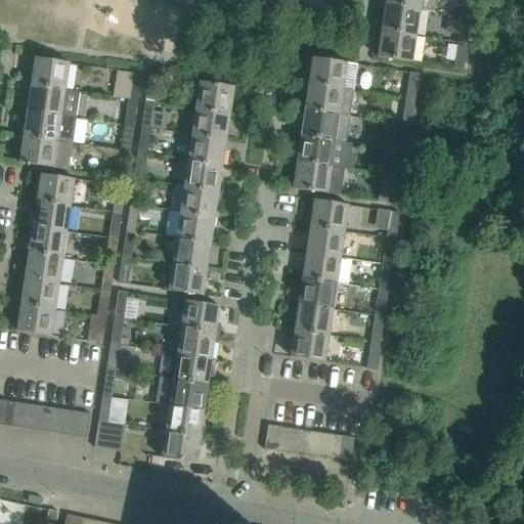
[(420,11),(421,0),(386,0),(386,6),(420,11)]
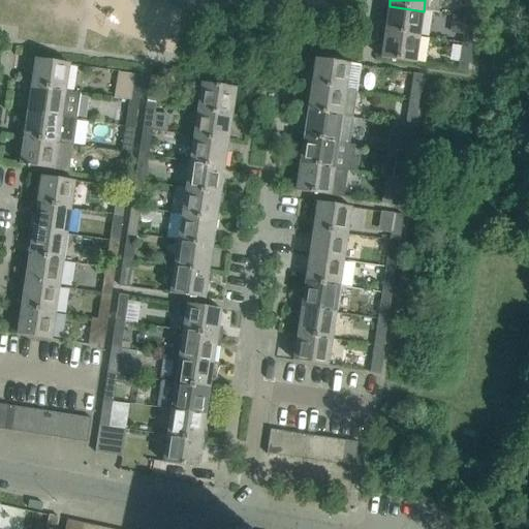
[(467,0),(466,9),(476,11),(477,0),(467,0)]
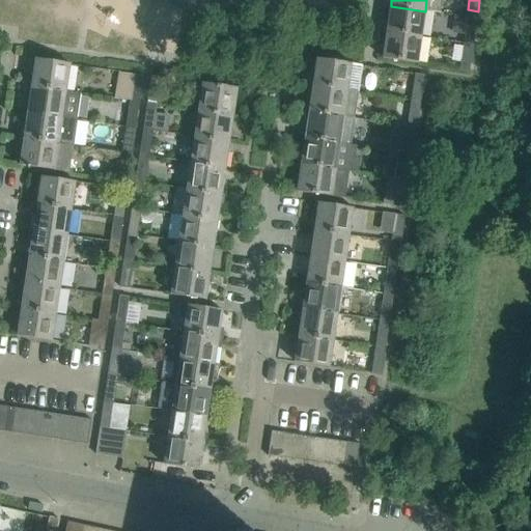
[(421,37),(425,11),(391,6),(387,32),(421,37)]
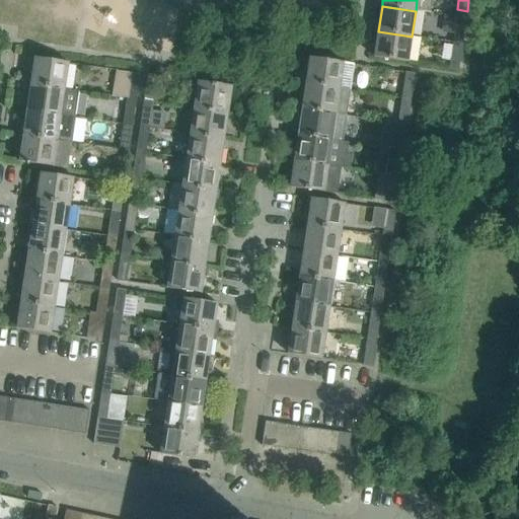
[(456,17),(454,35),(463,36),(466,18),(456,17)]
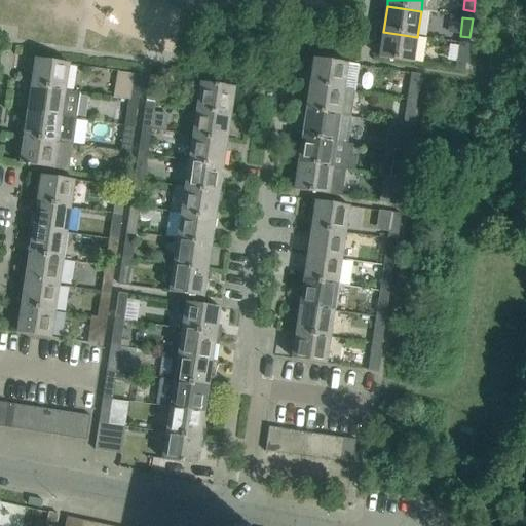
[(413,64),(417,37),(383,32),(379,59),(413,64)]
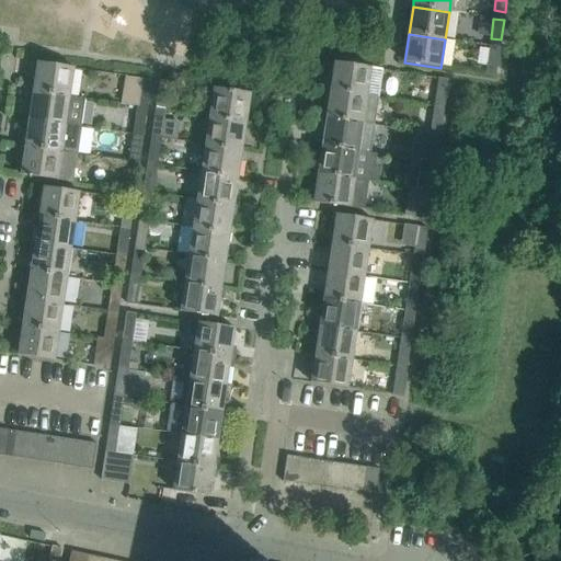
[(490,46),(487,66),(496,67),(500,47),(490,46)]
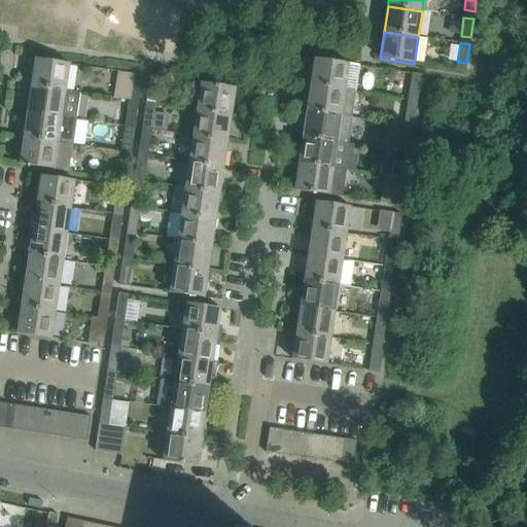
[(311,85),(355,92),(358,65),(315,59),(311,85)]
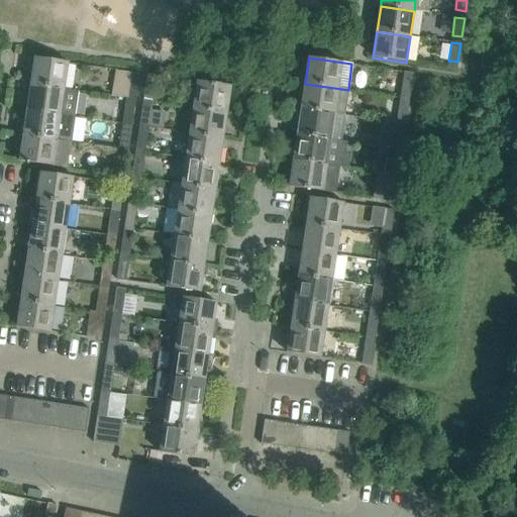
[(66,90),(70,64),(35,59),(31,85),(66,90)]
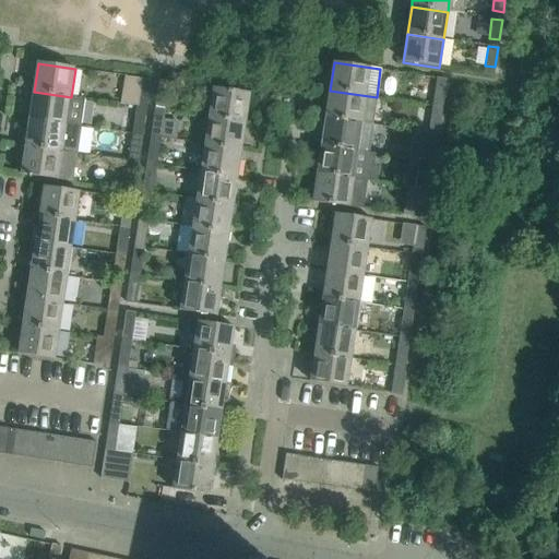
[(437,78),(433,97),(444,98),(448,80),(437,78)]
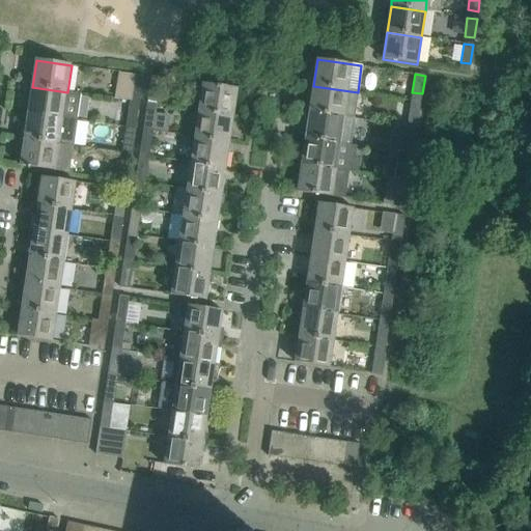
[(135,75),(132,92),(141,94),(144,76),(135,75)]
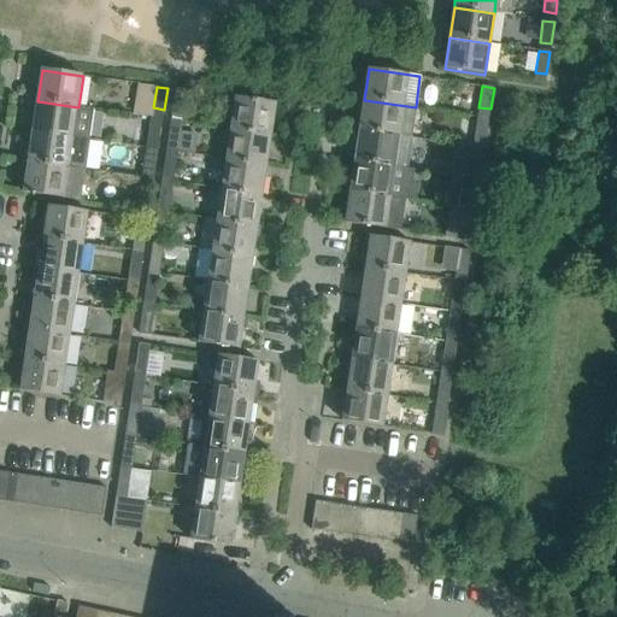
[(271,134),(276,103),(236,97),(231,128),(271,134)]
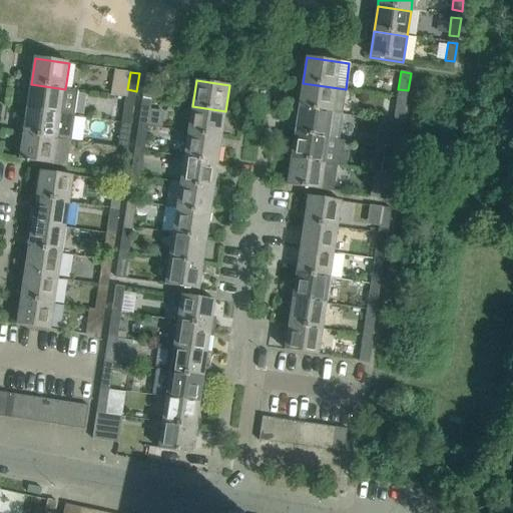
[(145,81),(142,99),(152,101),(154,83),(145,81)]
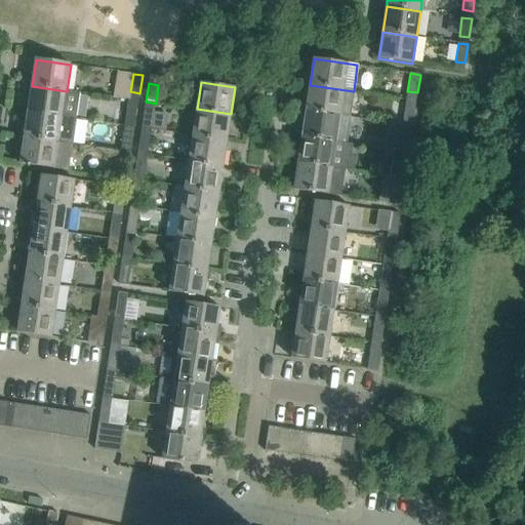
[(350,116),(354,91),(310,85),(306,111),(340,116),(340,115),(350,116)]
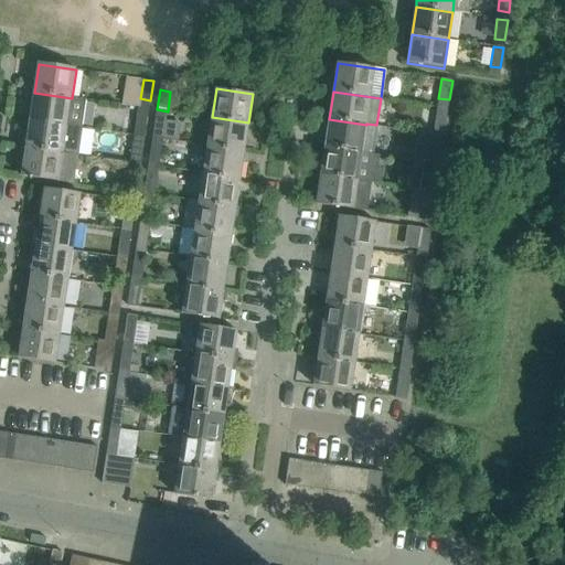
[(67,126),(72,98),(34,93),(30,120),(67,126)]
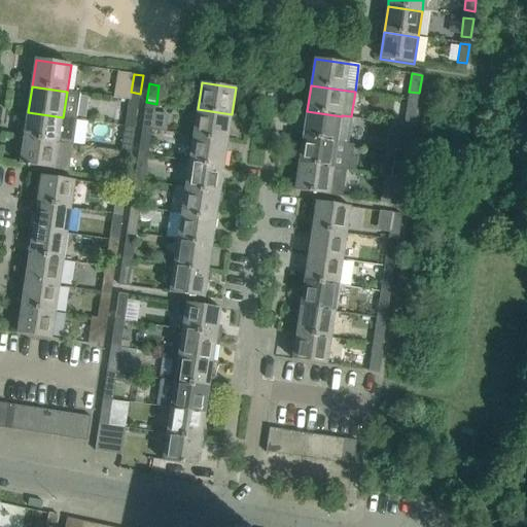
[(408,100),(406,118),(415,119),(418,101),(408,100)]
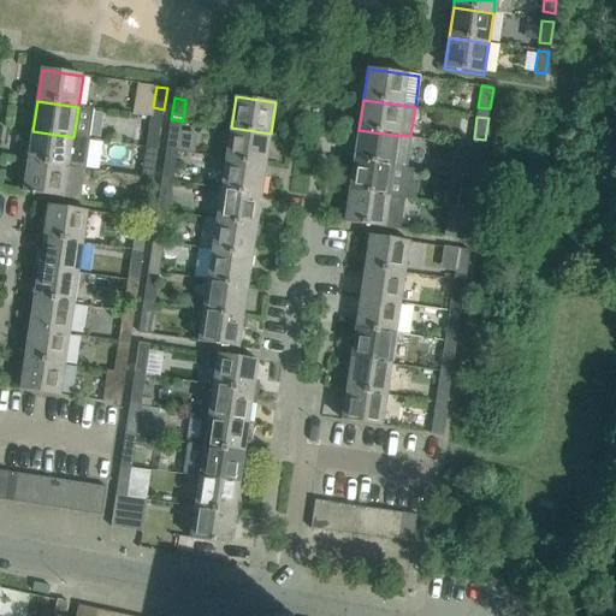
[(150,128),(147,148),(158,150),(161,129),(150,128)]
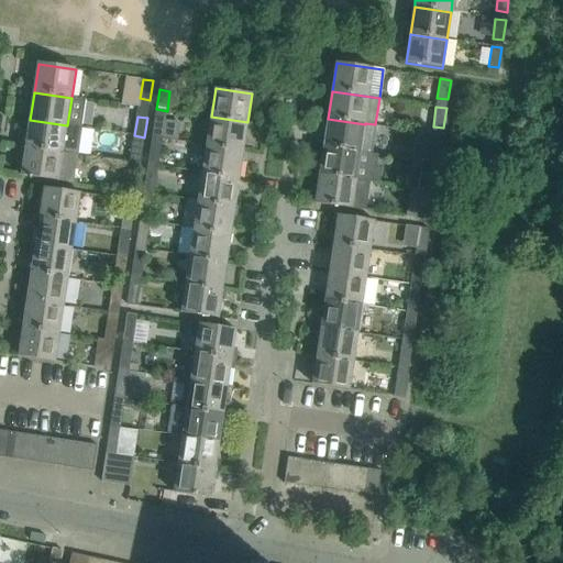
[(243,151),(247,122),(211,117),(207,145),(243,151)]
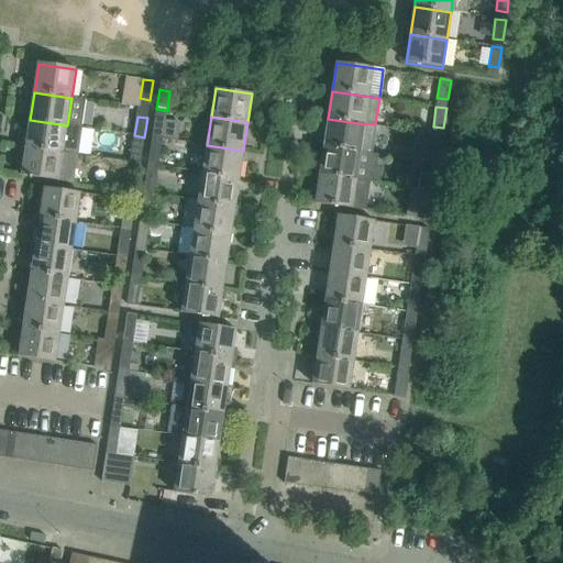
[(155,118),(152,138),(163,139),(165,119),(155,118)]
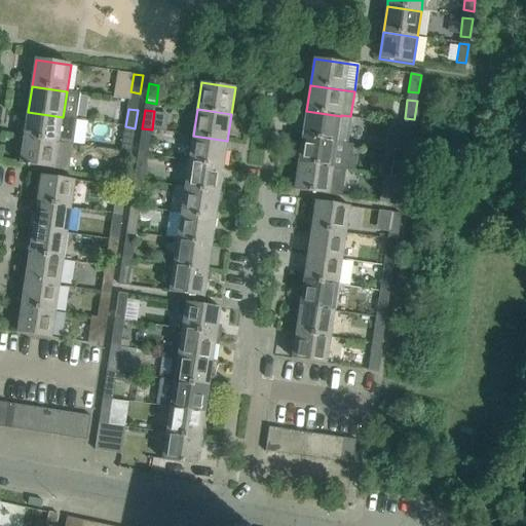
[(341,115),(341,116),(306,111),(302,137),(337,143),(337,141),(346,143),(350,116),(341,115)]
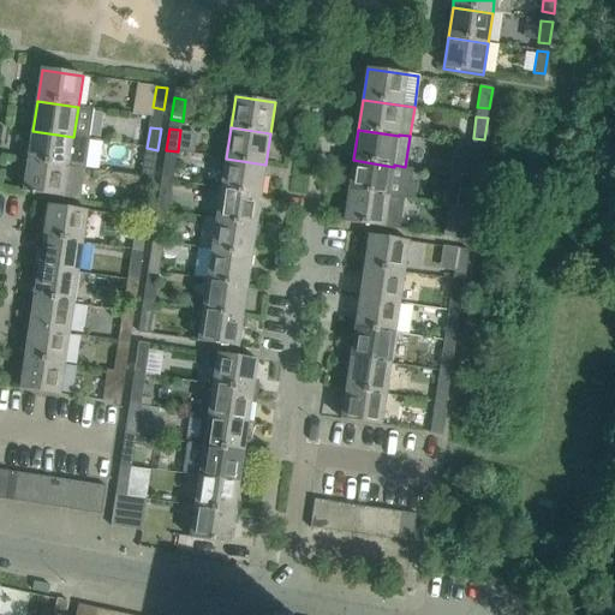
[(69,166),(73,137),(33,131),(29,161),(69,167),(69,166)]
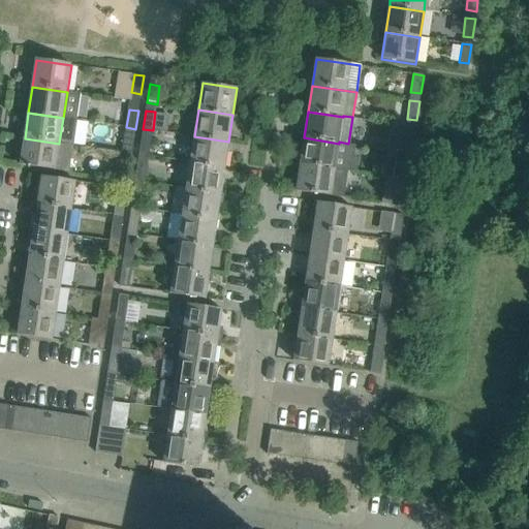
[(405,126),(403,145),(412,147),(415,128),(405,126)]
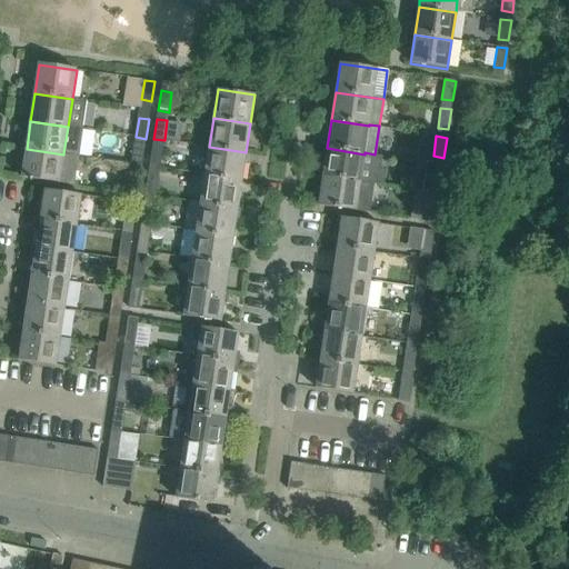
[(136,137),(132,157),(142,158),(146,139),(136,137)]
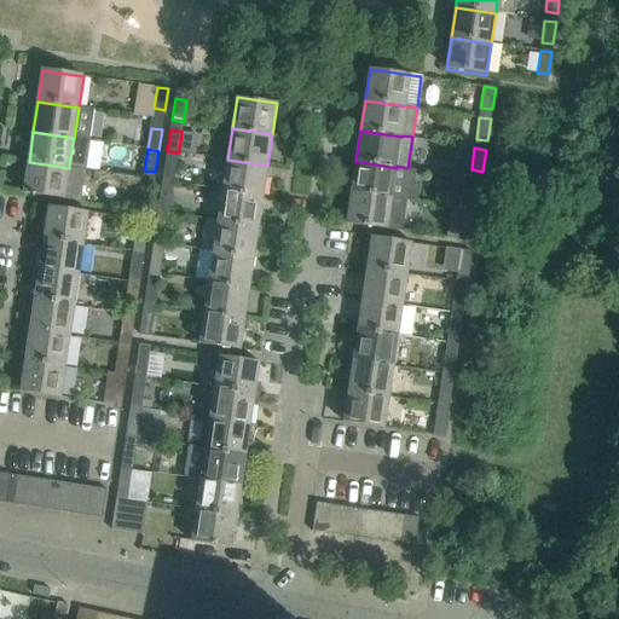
[(166,160),(163,181),(174,183),(178,161),(166,160)]
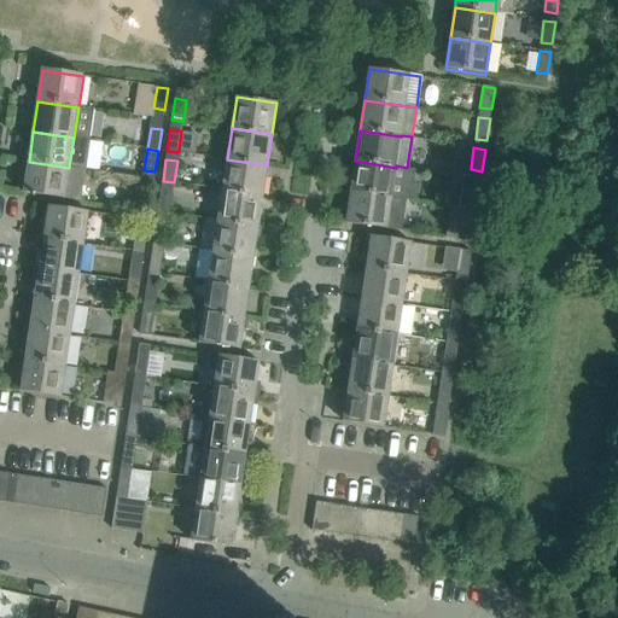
[(263,196),(267,165),(227,159),(222,190),(263,196)]
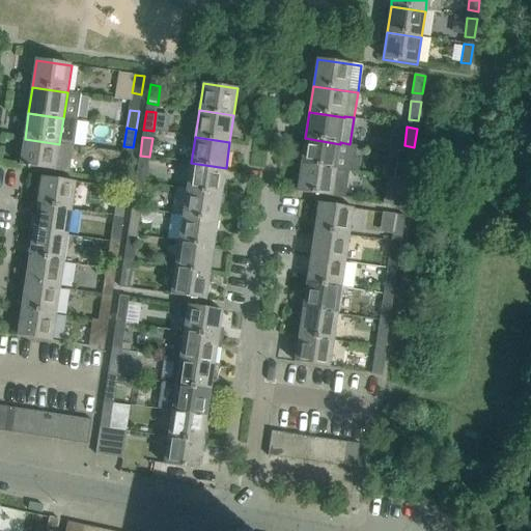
[(348,170),(352,171),(356,145),(350,144),(340,142),(340,144),(305,138),(301,165),(347,172),(348,170)]
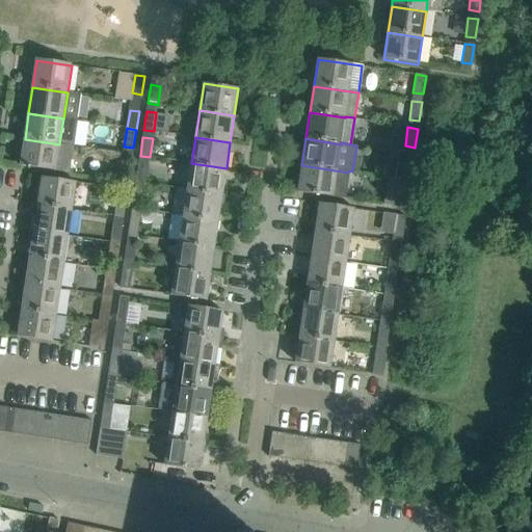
[(69,174),(73,147),(73,145),(59,143),(59,144),(25,139),(21,166),(69,174)]
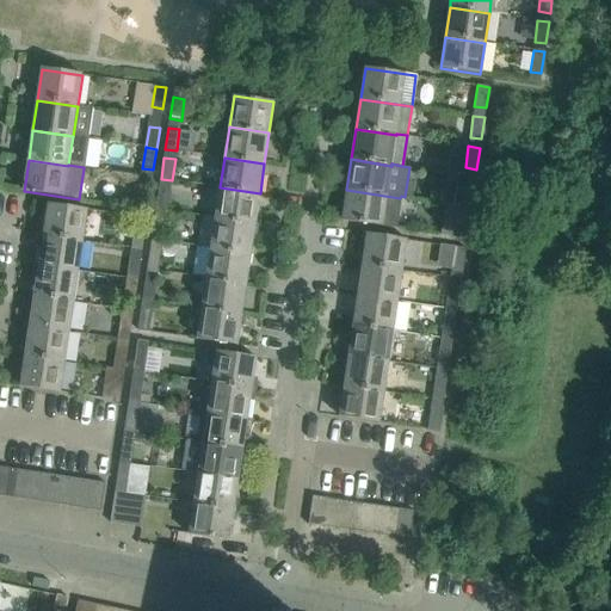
[(464,177),(461,197),(471,199),(475,178),(464,177)]
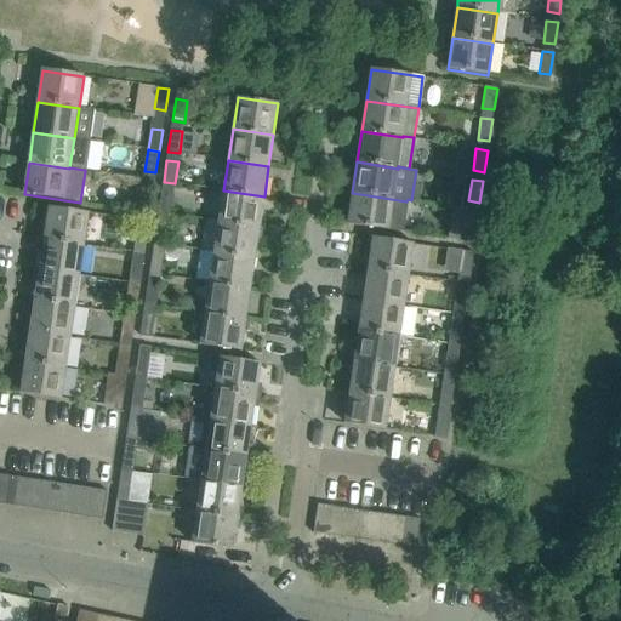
[(142,189),(138,211),(149,212),(153,192),(142,189)]
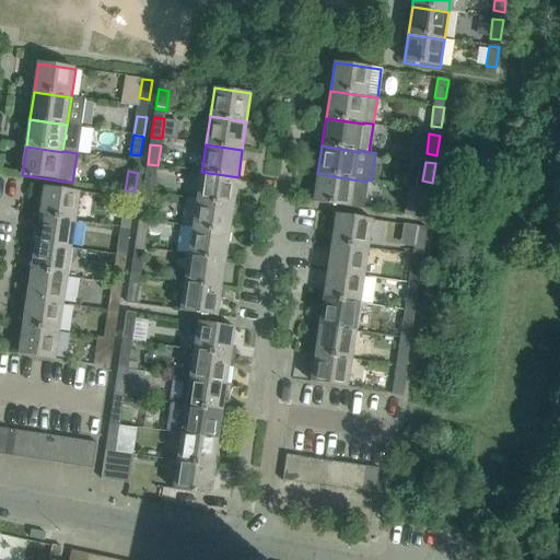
[(147,172),(143,191),(153,194),(156,174),(147,172)]
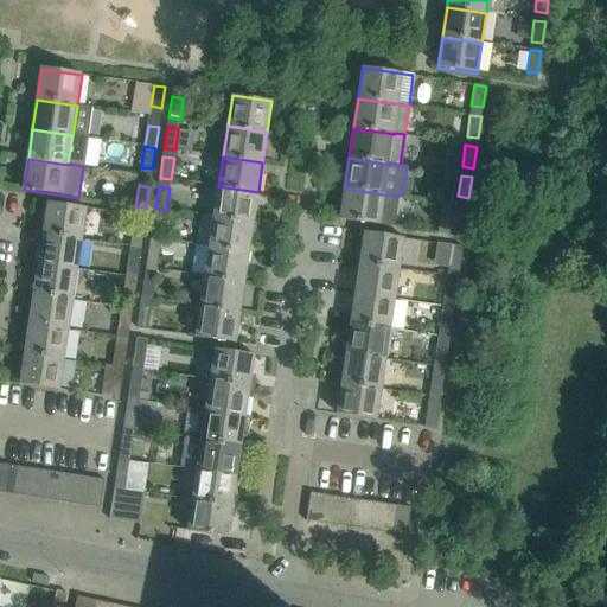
[(254,223),(259,192),(218,186),(213,217),(254,223)]
